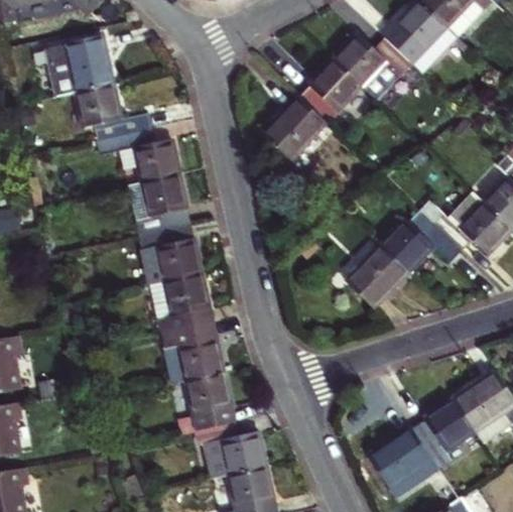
[(0,27),(17,24),(14,11),(58,2),(58,0),(68,0),(89,19),(106,0),(0,0),(0,27)]
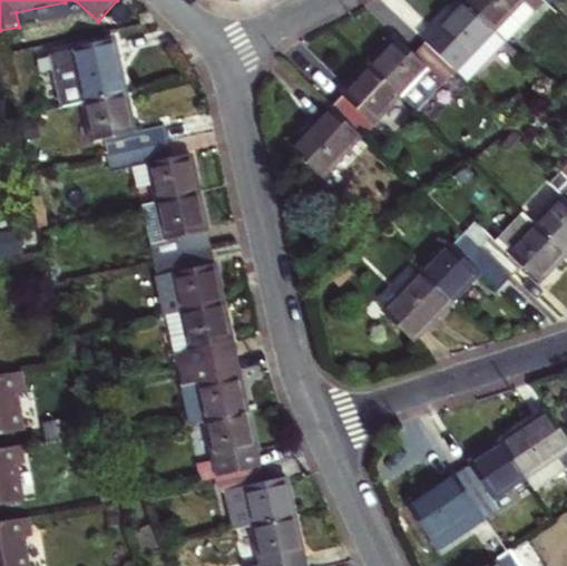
[(463,0),(462,1),(491,28),(518,0),(520,0),(533,11),(544,0),(463,0)]
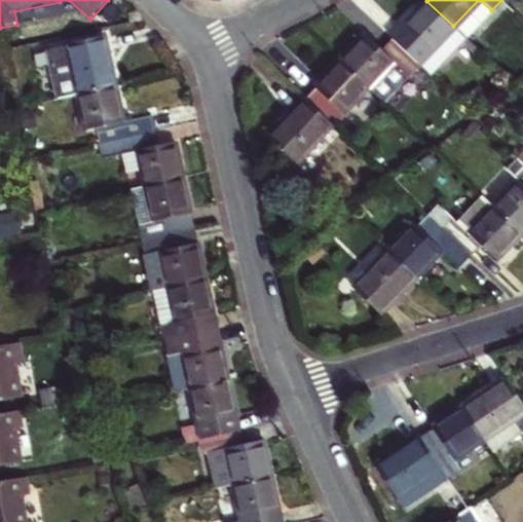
[(453,26),(467,37),(491,10),(480,0),(478,0),(453,26)]
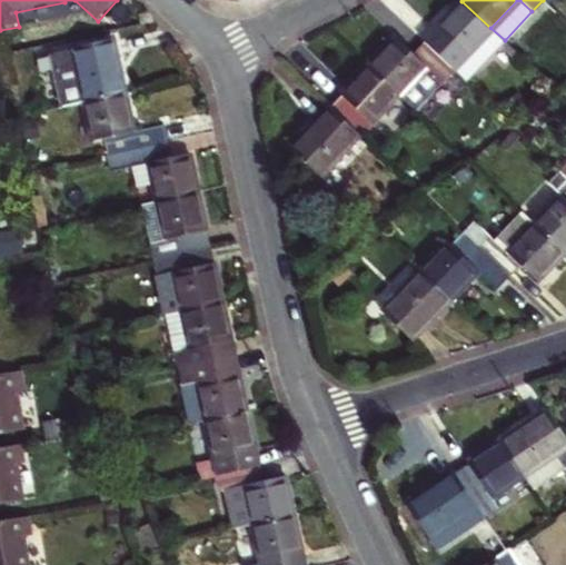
[(490,28),(462,1),(442,22),(424,41),(454,68),(490,28)]
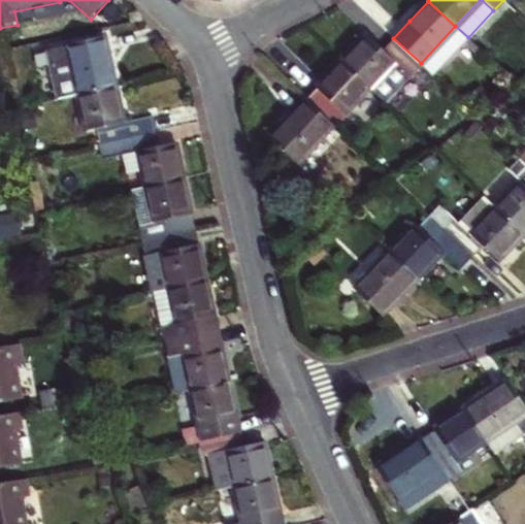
[(74,96),(112,88),(108,66),(102,36),(63,45),(63,48),(47,52),(59,100),(60,99),(74,96)]
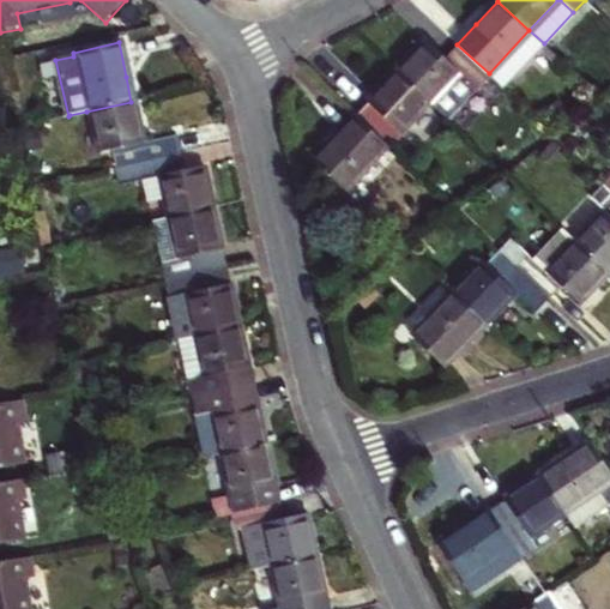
[(444,59),(424,42),(416,52),(397,73),(430,103),(448,119),(476,88),(489,73),(457,44),(444,59)]
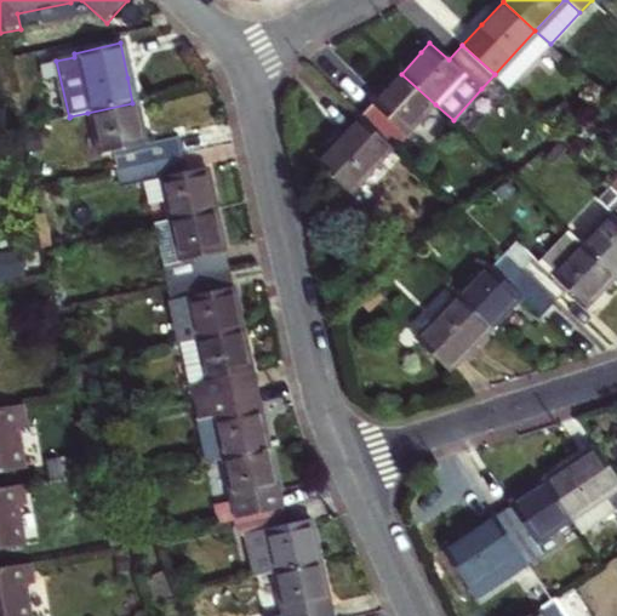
[(435,104),(401,74),(380,97),(360,119),(394,149),(435,104)]
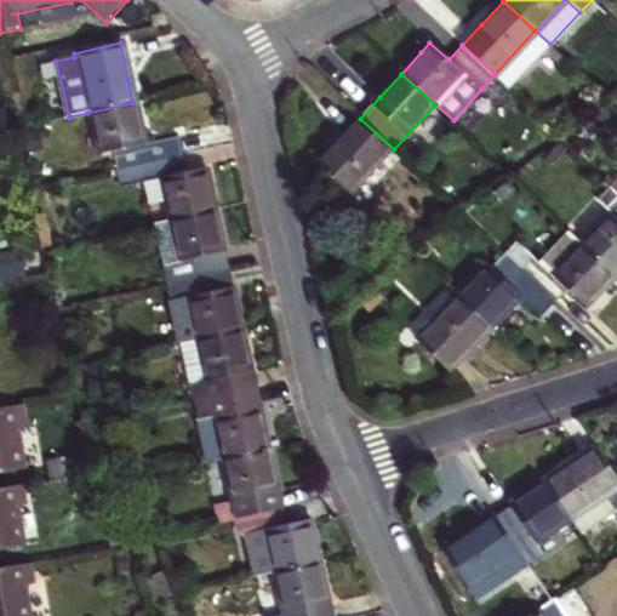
[(97,155),(113,152),(116,169),(180,155),(176,138),(143,146),(140,130),(132,103),(87,113),(97,155)]
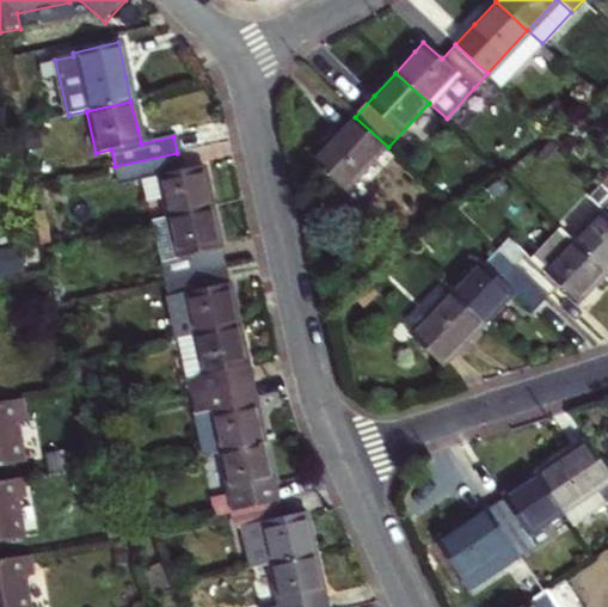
[(335,140),(314,160),(348,191),(388,147),(355,117),(335,140)]
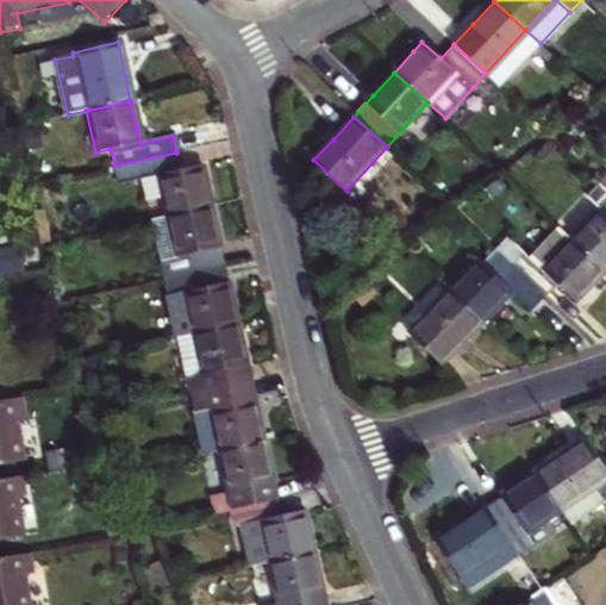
[(33,129),(18,132),(23,151),(37,149),(33,129)]
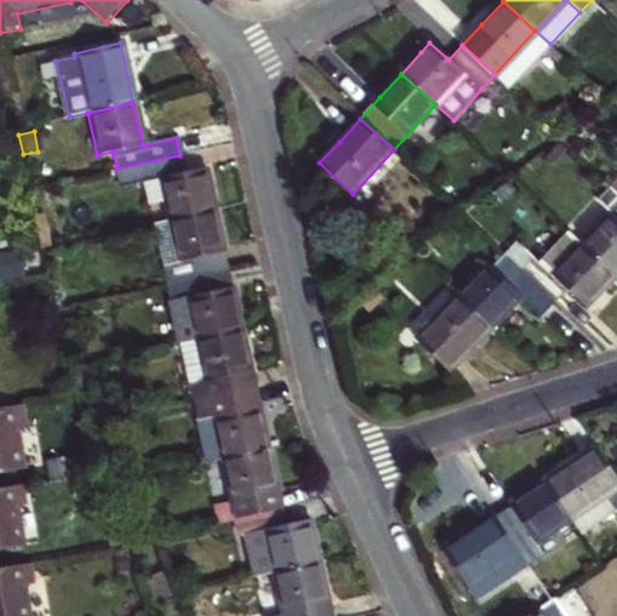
[(164,203),(167,220),(213,210),(206,181),(204,170),(183,174),(180,155),(116,169),(120,189),(142,184),(148,206),(164,203)]
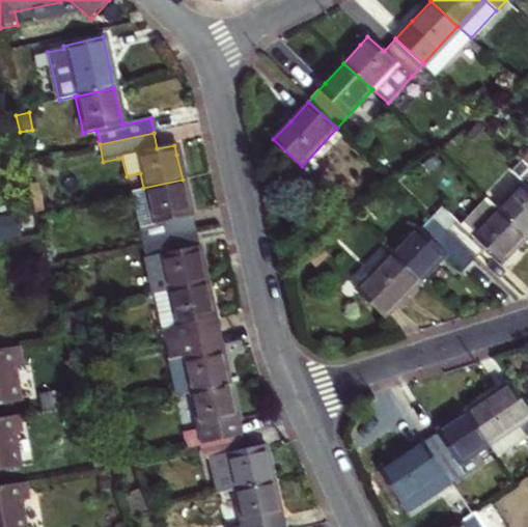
[(527,173),(501,203),(527,228),(527,173)]
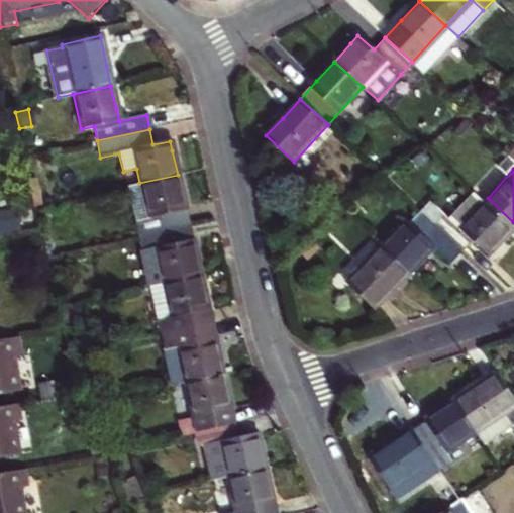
[(139,183),(126,187),(138,236),(189,224),(185,203),(178,175),(139,183)]
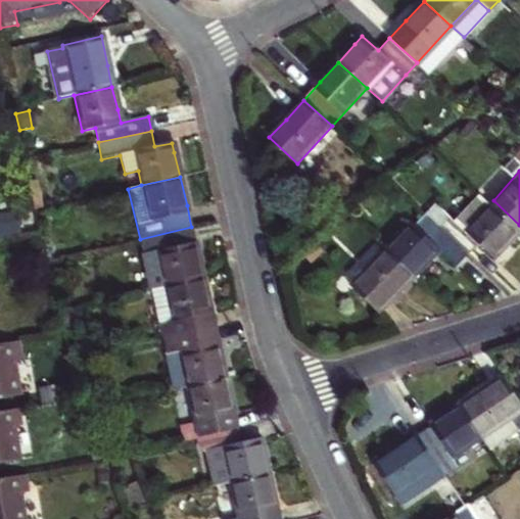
[(428,213),(471,251),(482,240),(497,253),(505,245),(519,228),(519,225),(493,200),(478,188),(453,215),(437,200),(427,211),(428,213)]
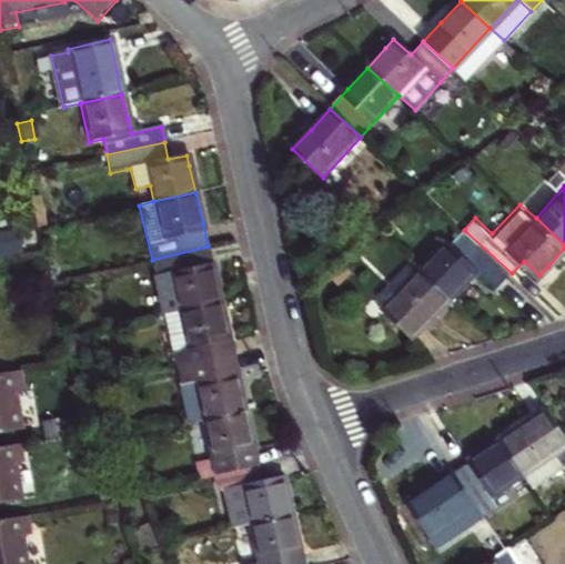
[(16,223),(4,224),(9,245),(19,244),(16,223)]
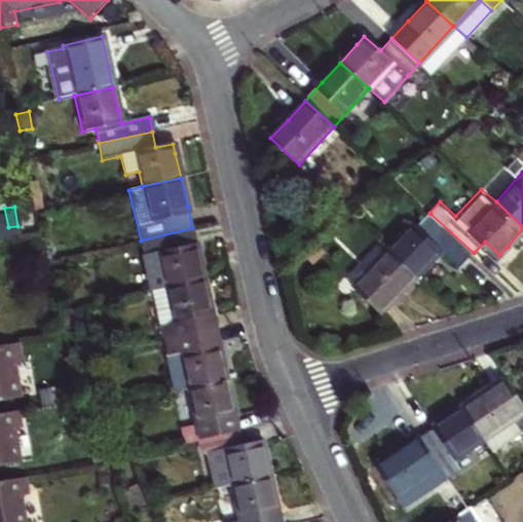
[(4,208),(0,209),(0,228),(8,227),(4,208)]
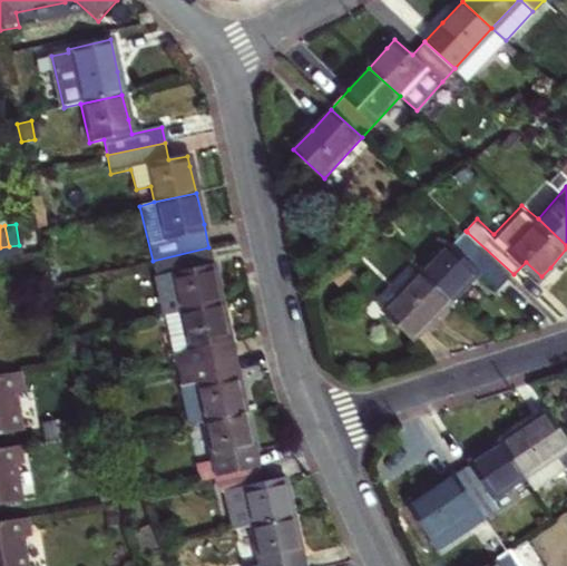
[(450,243),(424,271),(455,298),(472,280),(480,271),(500,289),(514,274),(467,232),(453,246),(450,243)]
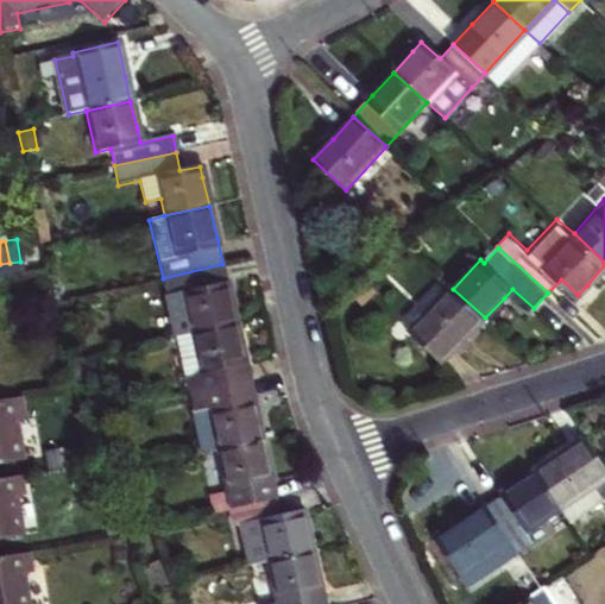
[(166,295),(182,291),(191,332),(237,321),(229,294),(222,264),(163,278),(166,295)]
